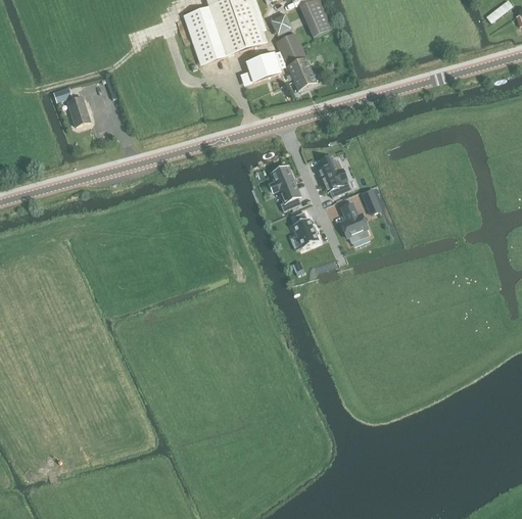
[(207,0),(209,6),(226,54),(265,42),(261,30),(266,28),(255,0),(207,0)]
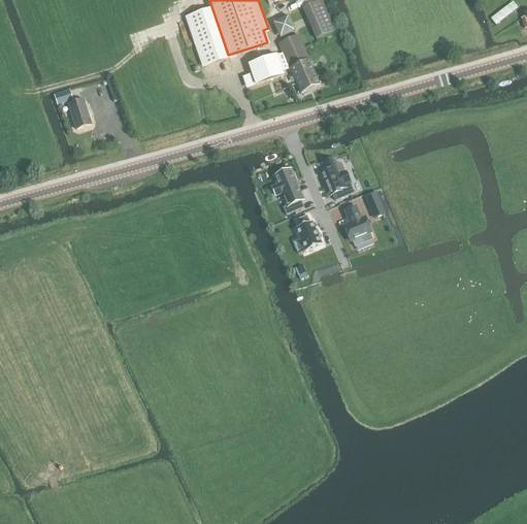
[(316,36),(335,28),(322,0),(314,0),(302,5),(316,36)]
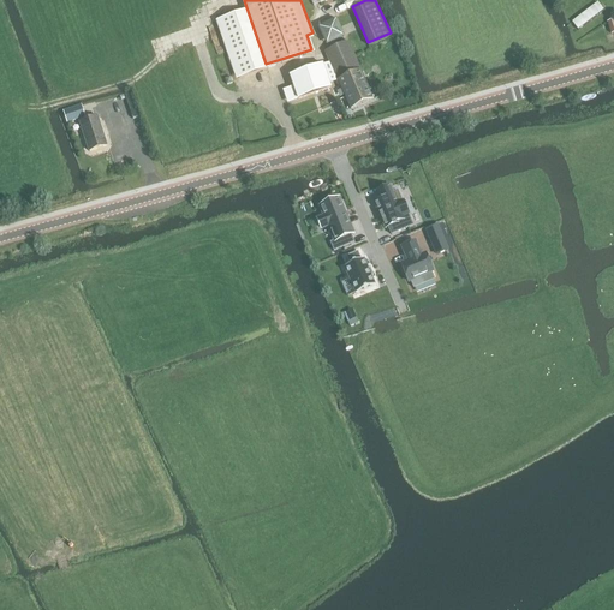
[(577,25),(602,6),(598,0),(596,0),(571,18),(577,25)]
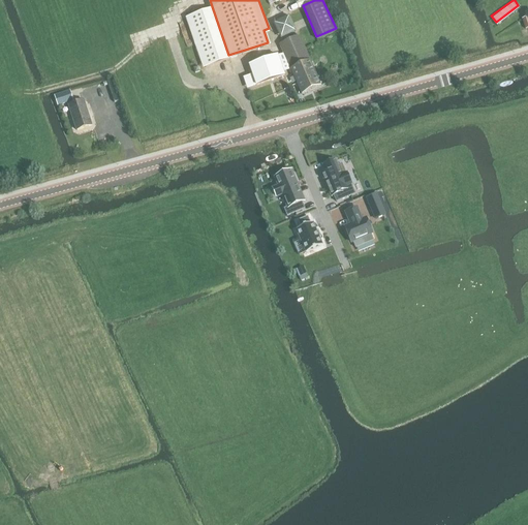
[(228,55),(212,6),(188,14),(205,64),(216,60),(228,55)]
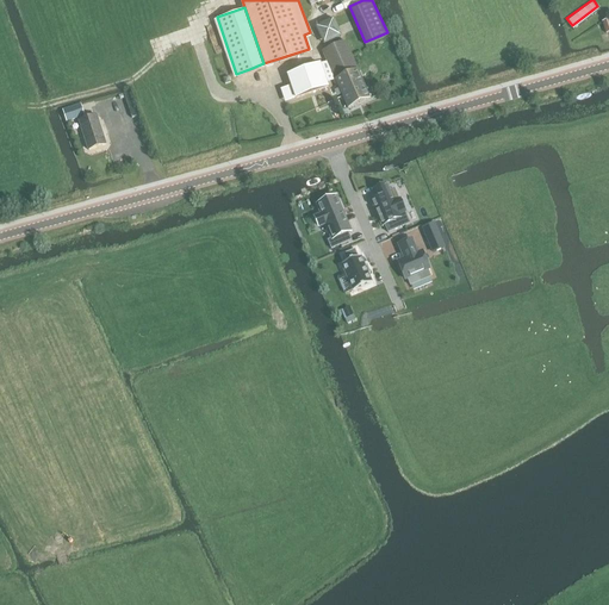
[(345,37),(322,48),(334,75),(335,75),(347,104),(370,94),(356,66),(345,37)]
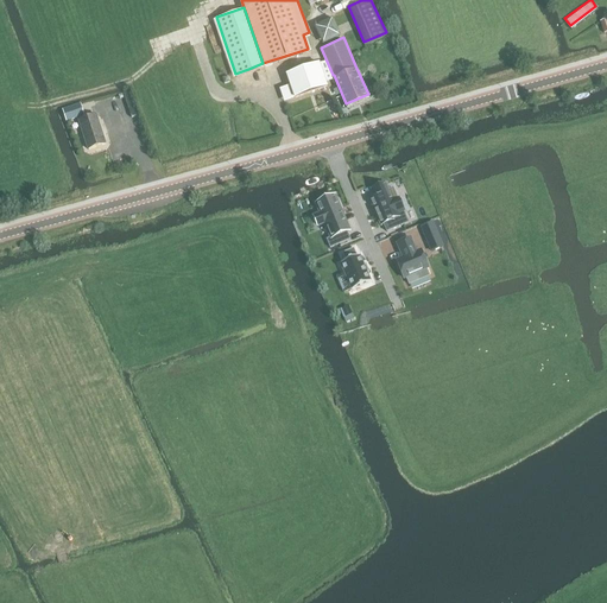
[(318,59),(285,71),(290,84),(293,94),(295,94),(327,83),(318,59)]
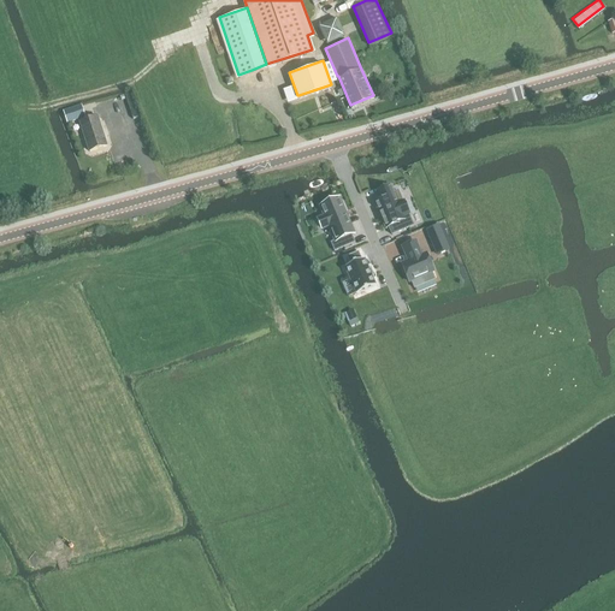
[(67,118),(84,112),(81,101),(64,107),(67,118)]
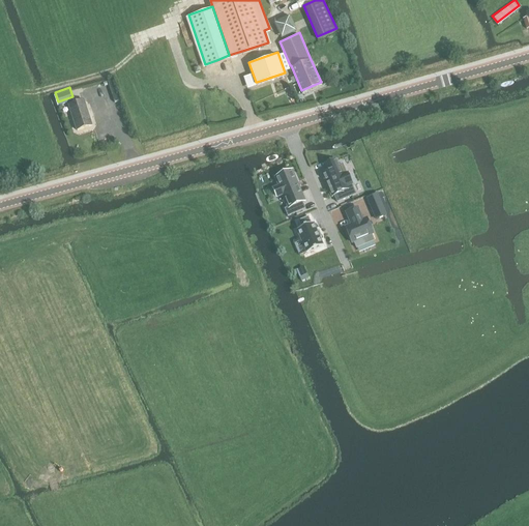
[(77,126),(91,122),(83,96),(68,101),(77,126)]
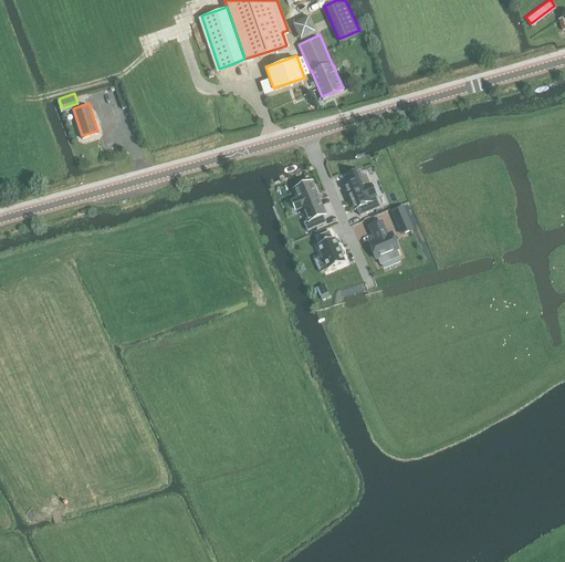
[(348,181),(344,183),(354,206),(356,206),(359,212),(379,204),(375,194),(376,193),(370,181),(369,181),(365,172),(361,174),(358,168),(345,174),(348,181)]
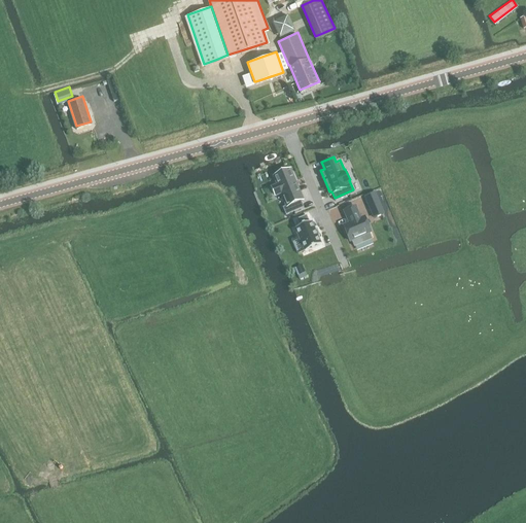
[(277,182),(271,184),(275,193),(280,189),(286,203),(282,204),(285,212),(304,204),(301,198),(303,197),(289,166),(274,173),(277,182)]
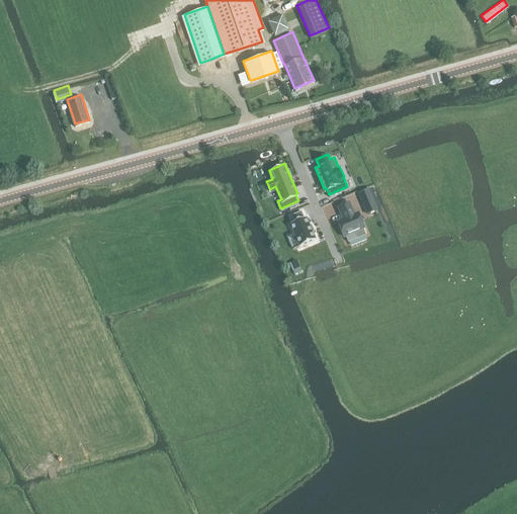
[(367,187),(359,190),(367,210),(376,206),(367,187)]
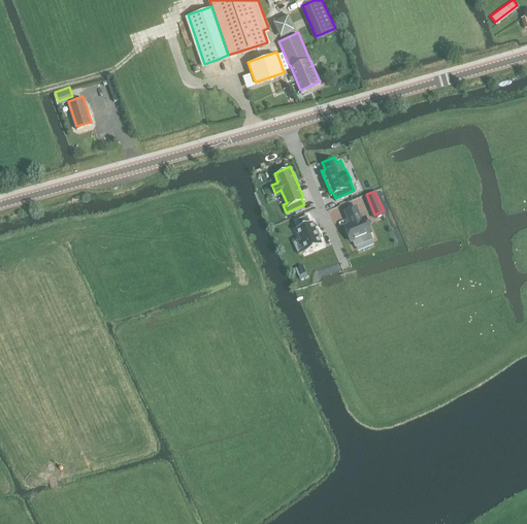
[(351,220),(343,224),(350,238),(352,238),(355,243),(372,236),(369,230),(371,230),(365,215),(361,216),(356,203),(344,208),(348,218),(350,218),(351,220)]
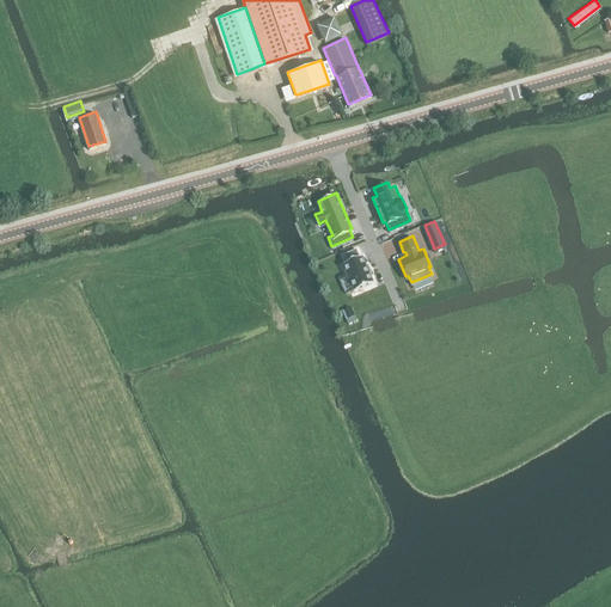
[(347,259),(342,262),(353,288),(372,280),(368,270),(371,270),(367,262),(365,263),(361,253),(359,255),(355,246),(343,251),(347,259)]
